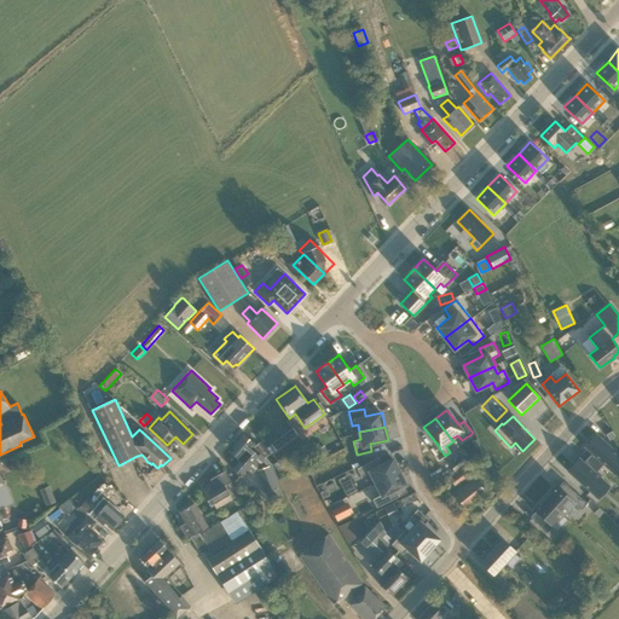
[(609,427),(603,431),(608,438),(614,434),(609,427)]
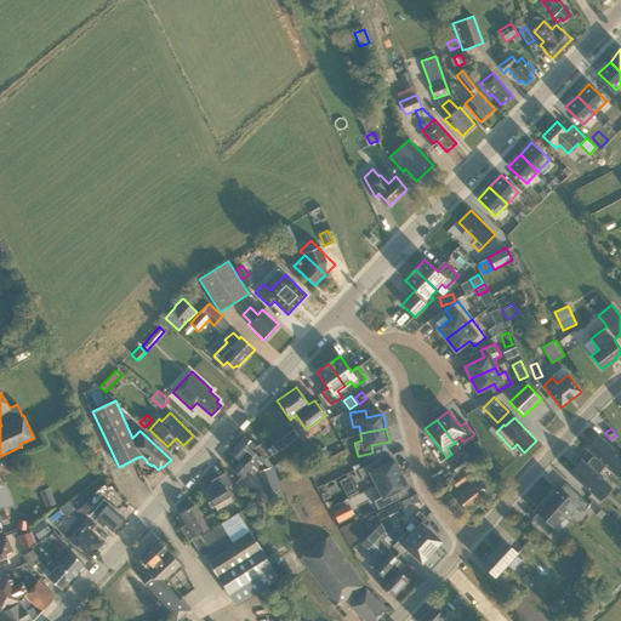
[(244,434),(229,453),(240,462),(233,471),(241,478),(248,471),(260,456),(251,449),(255,444),(244,434)]
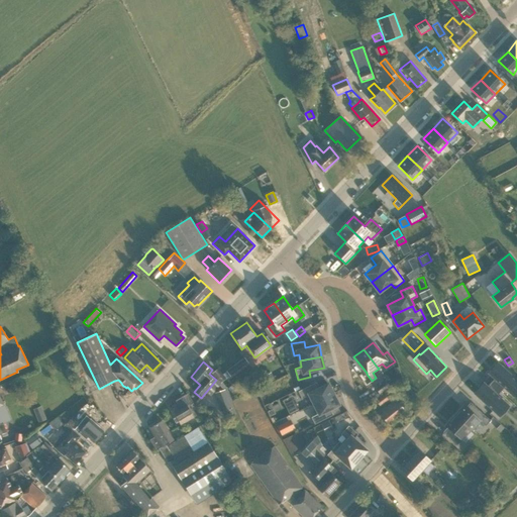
[(516,381),(516,380),(498,362),(488,373),(494,379),(491,382),(501,391),(504,388),(508,391),(516,381)]
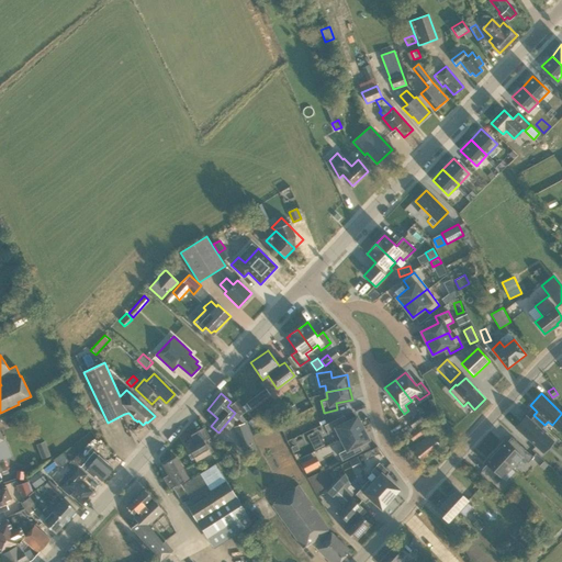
[(250,408),(260,402),(256,395),(246,403),(250,408)]
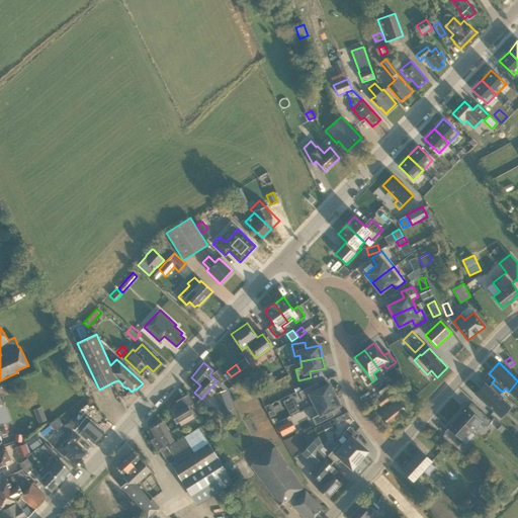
[(219,369),(212,373),(218,380),(221,384),(223,381),(226,378),(219,369)]
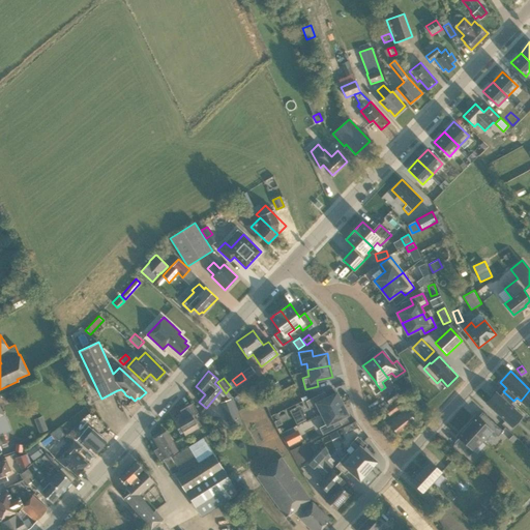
[(278,382),(271,386),(274,392),(282,389),(278,382)]
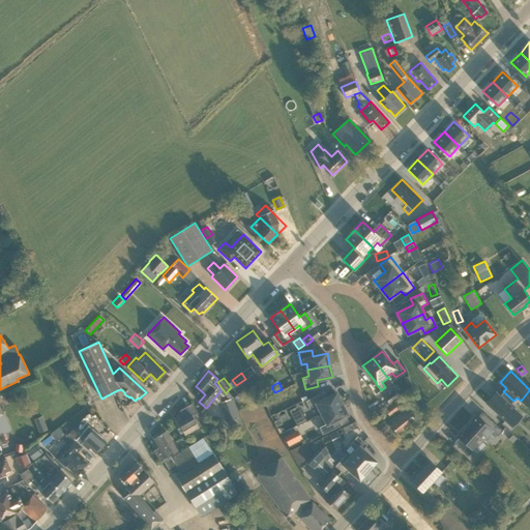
[(400,395),(395,389),(384,398),(389,404),(400,395)]
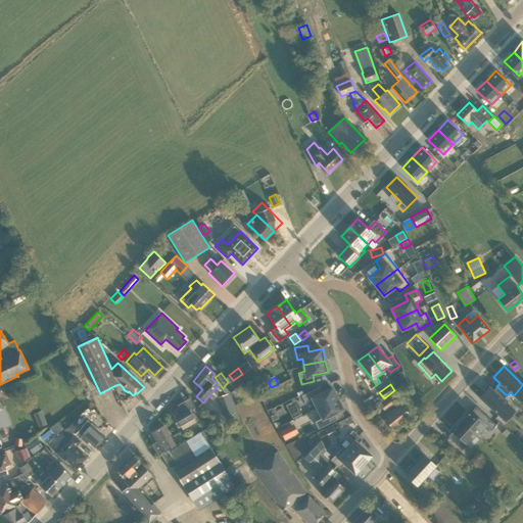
[(223,388),(222,389),(227,394),(230,390),(225,385),(223,388)]
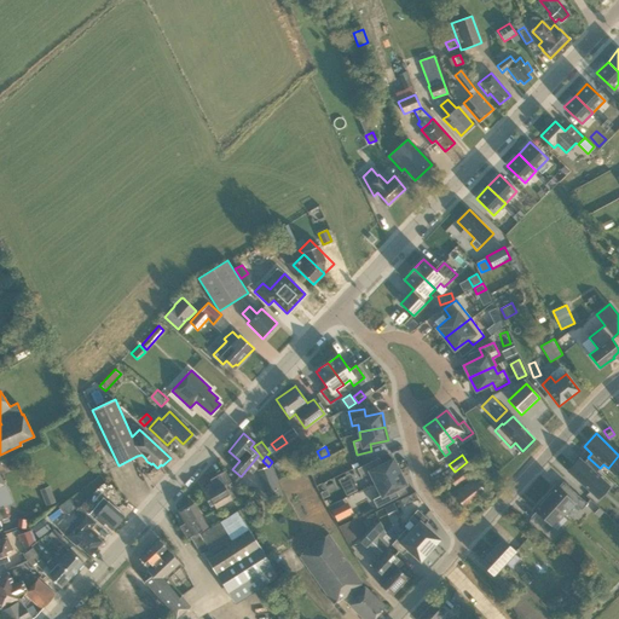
[(379,457),(357,468),(360,476),(370,472),(375,484),(399,472),(393,460),(382,464),(379,457)]
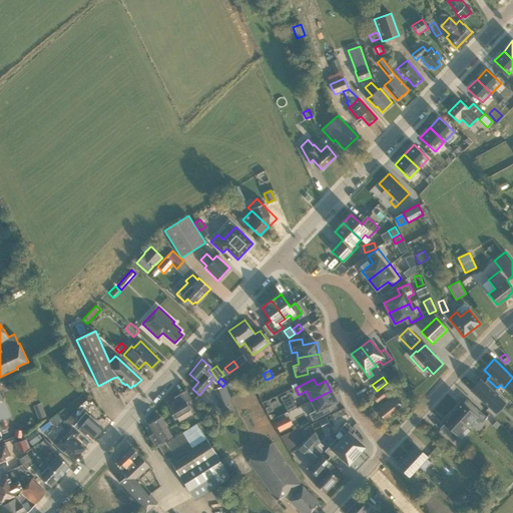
[(493,392),(497,388),(487,379),(483,383),(479,379),(470,390),(489,408),(499,397),(493,392)]
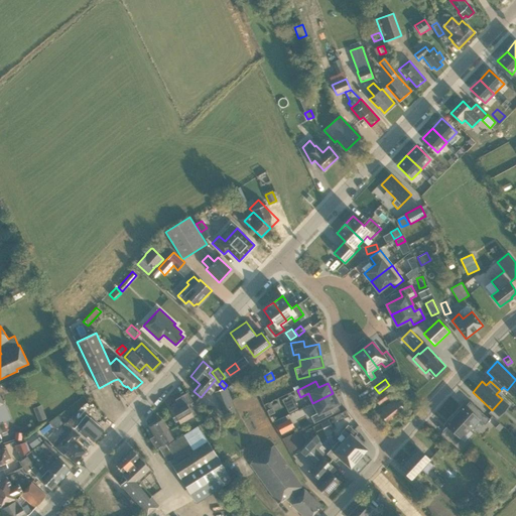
[(214,392),(221,411),(231,407),(224,389),(214,392)]
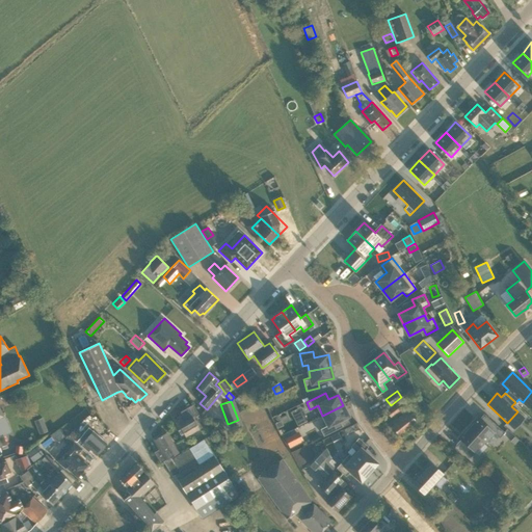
[(186,421),(179,425),(186,437),(203,427),(202,427),(195,416),(198,414),(193,404),(181,411),(186,421)]
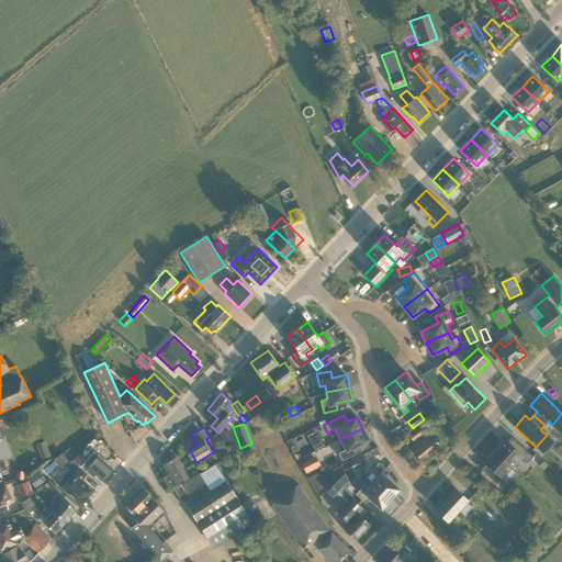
[(407,435),(413,442),(423,435),(417,427),(407,435)]
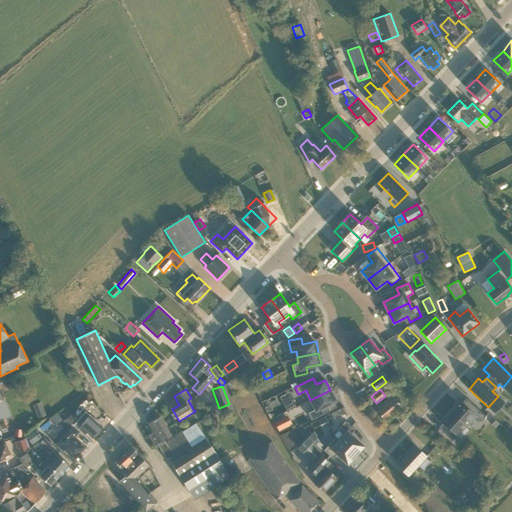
[(315,409),(308,413),(311,420),(330,411),(327,405),(334,401),(335,401),(330,390),(310,400),(315,409)]
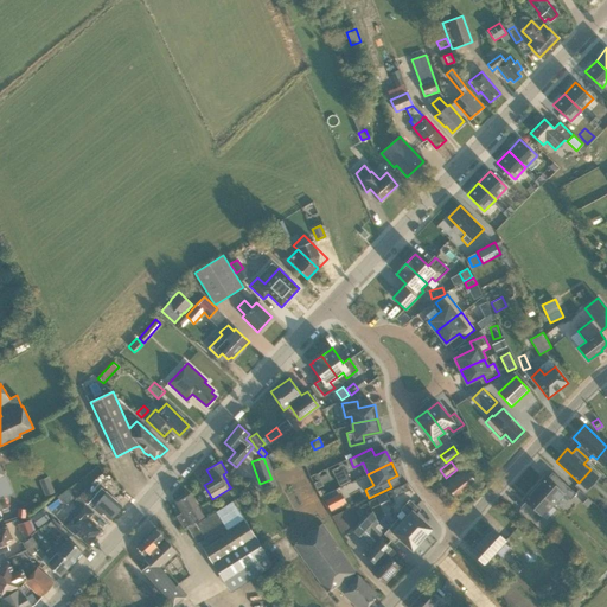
[(443,484),(454,498),(474,481),(464,468),(443,484)]
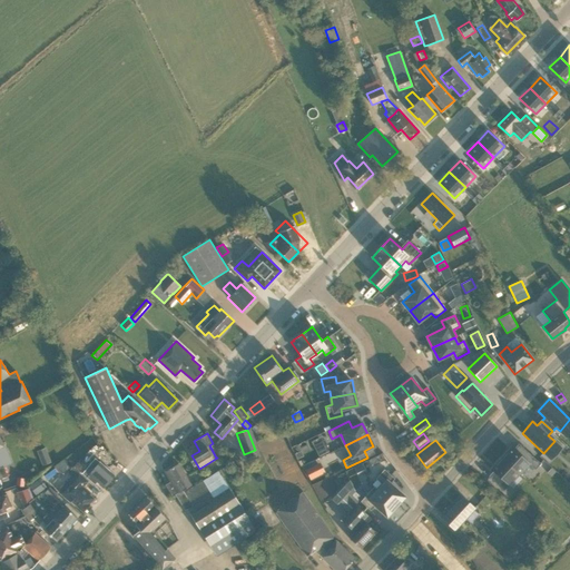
[(219,454),(213,443),(209,445),(216,458),(219,454)]
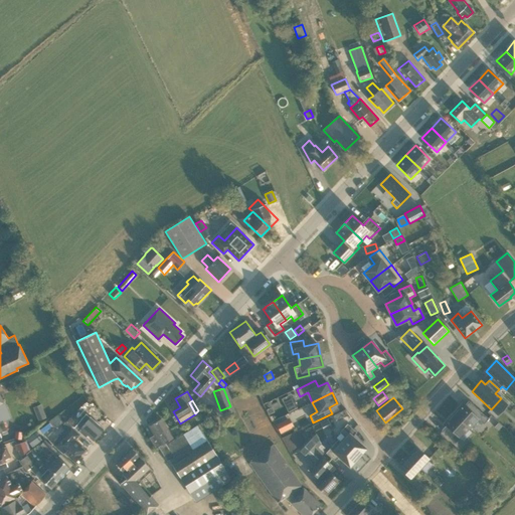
[(293,401),(285,405),(288,412),(297,407),(293,401)]
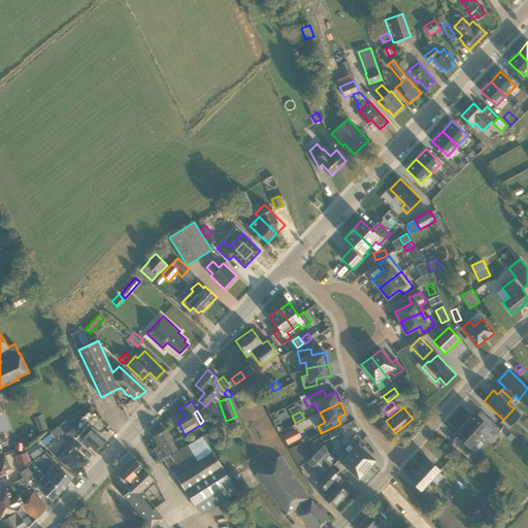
[(473,414),(464,424),(481,439),(489,429),(495,434),(496,434),(500,429),(482,411),(476,417),(475,416),(473,414)]
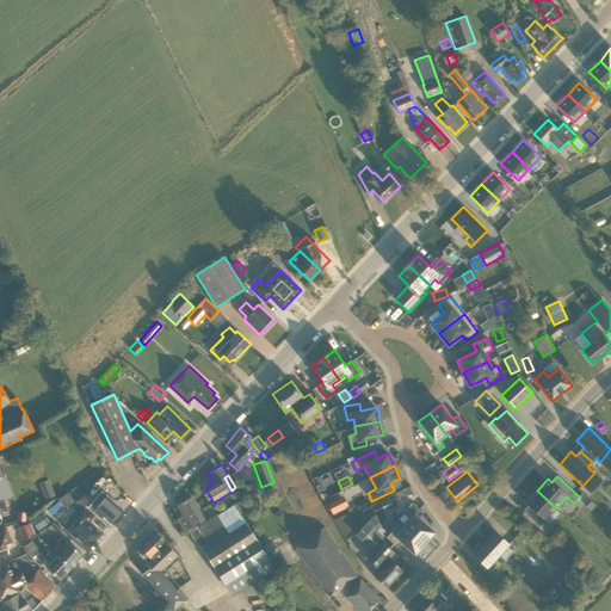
[(106,495),(102,492),(93,501),(91,500),(93,498),(86,491),(78,500),(87,508),(88,507),(102,519),(104,517),(111,523),(123,510),(106,495)]
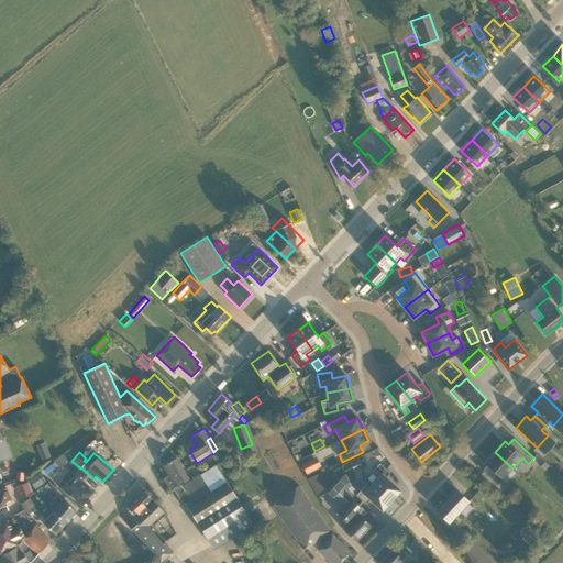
[(488,466),(483,472),(497,484),(512,468),(495,452),(485,463),(487,465),(488,466)]
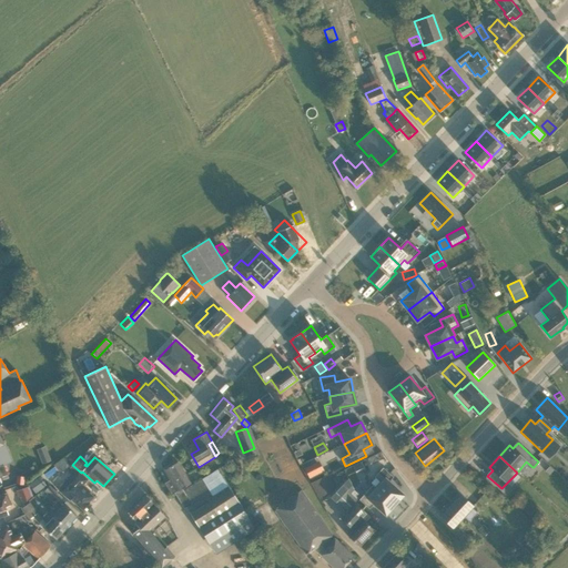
[(183,490),(183,489),(182,488),(190,483),(178,462),(165,469),(171,479),(164,483),(171,494),(174,493),(176,495),(183,490)]
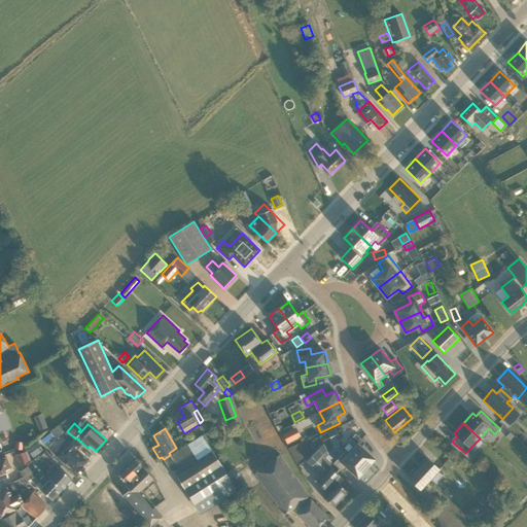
[(293,428),(282,434),(287,444),(299,438),(293,428)]
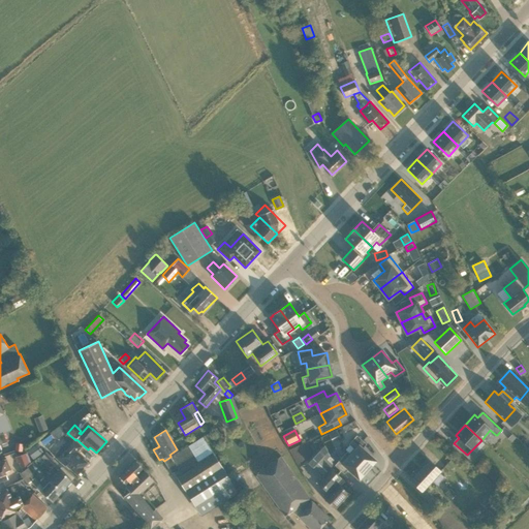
[(66,441),(61,446),(53,456),(64,466),(66,465),(76,474),(87,463),(83,458),(84,457),(78,450),(82,446),(75,440),(67,433),(63,438),(66,441)]
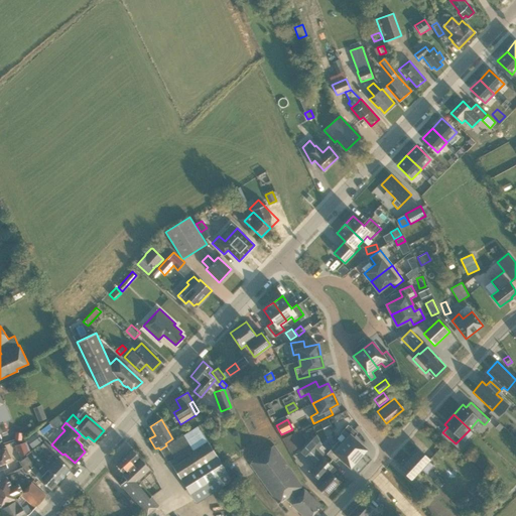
[(49,423),(40,430),(43,434),(52,427),(49,423)]
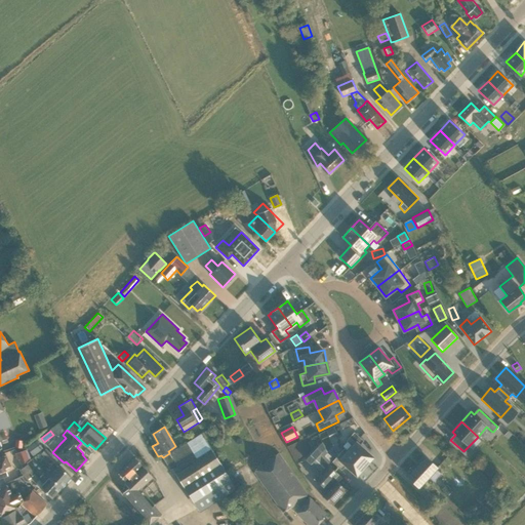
[(508,431),(503,435),(508,439),(512,434),(508,431)]
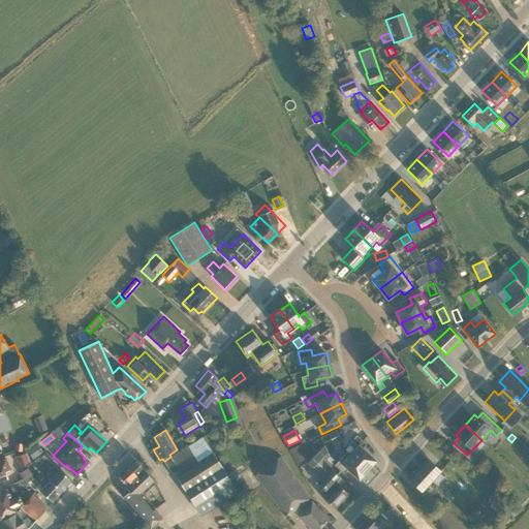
[(356,435),(348,444),(353,448),(349,453),(367,469),(375,461),(362,448),(366,444),(356,435)]
